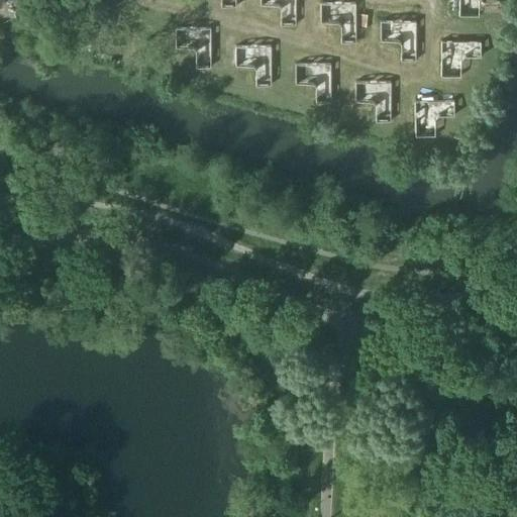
[(54,0),(81,8),(83,0),(54,0)]
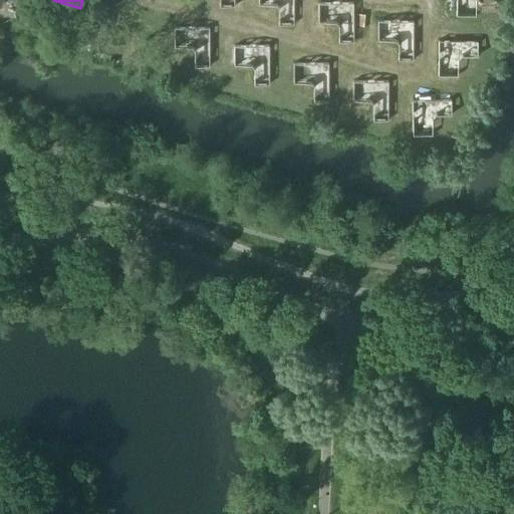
[(276,25),(294,25),(293,0),(256,0),(257,5),(273,5),(276,9),(276,25)]
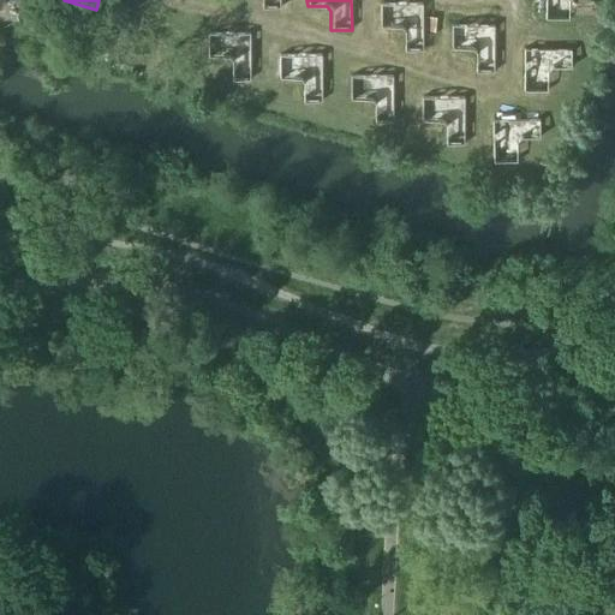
[(543,0),(543,19),(568,19),(568,0),(543,0)]
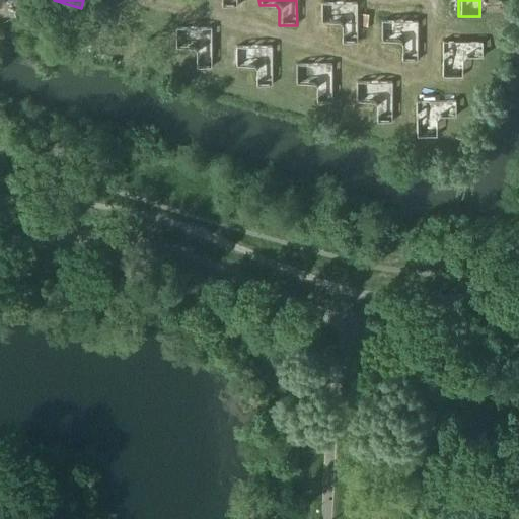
[(340,44),(357,43),(357,2),(319,2),(319,23),(337,23),(340,27),(340,44)]
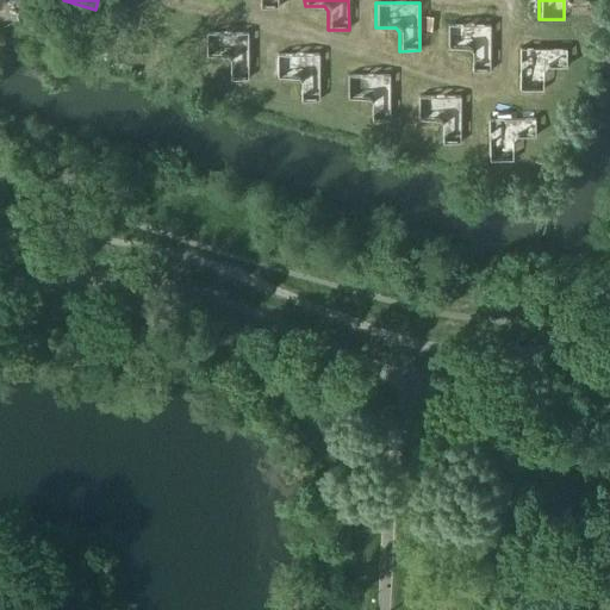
[(470,72),(490,72),(490,24),(446,24),(446,49),(466,49),(470,53),(470,72)]
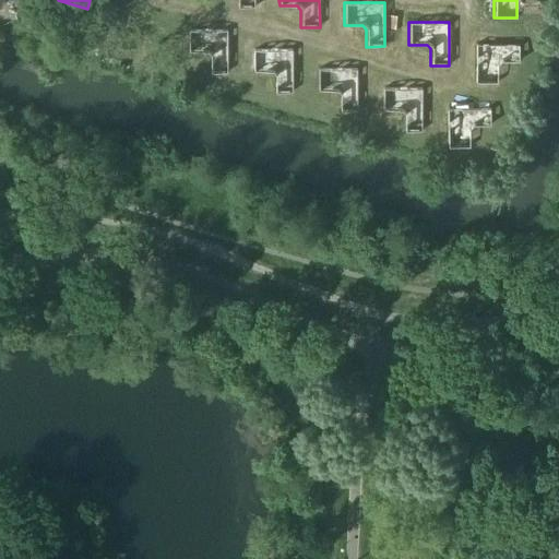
[(209,72),(227,72),(227,28),(187,28),(187,51),(205,51),(209,56),(209,72)]
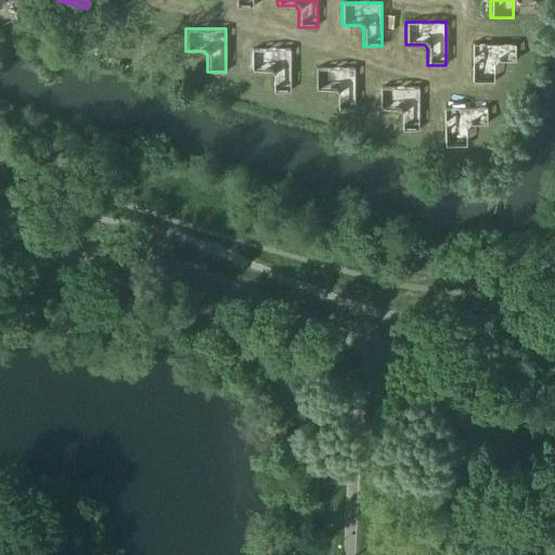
[(516,42),(473,42),(473,82),(494,82),(495,64),(499,60),(516,60),(516,46),(516,42)]
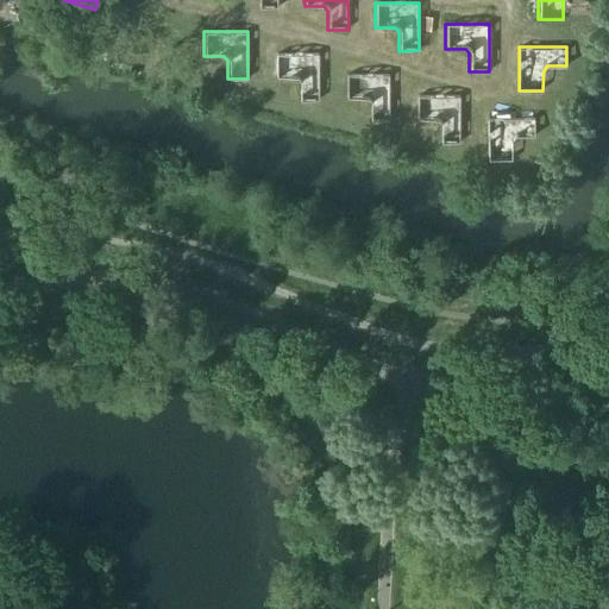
[(299,100),(319,100),(319,52),(275,52),(275,77),(295,77),(299,81),(299,100)]
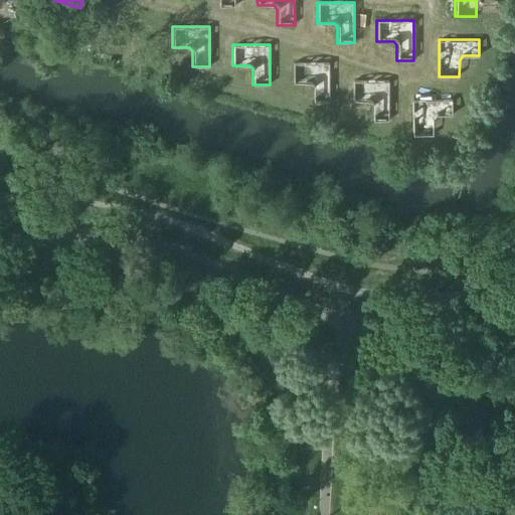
[(312,103),(329,103),(329,62),(292,62),(292,83),(309,83),(312,87),(312,103)]
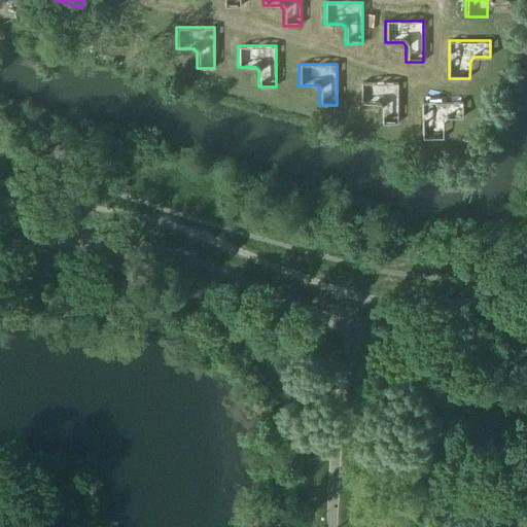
[(380,124),(397,124),(397,82),(360,82),(359,104),(377,104),(380,107),(380,124)]
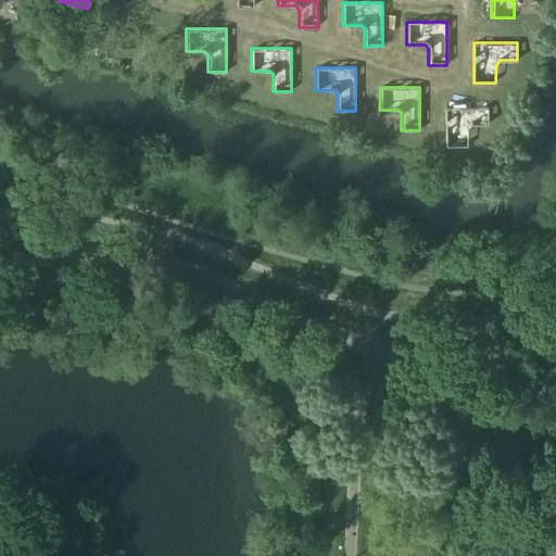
[(470,125),(488,125),(489,108),(444,108),(444,147),(467,148),(467,129),(470,125)]
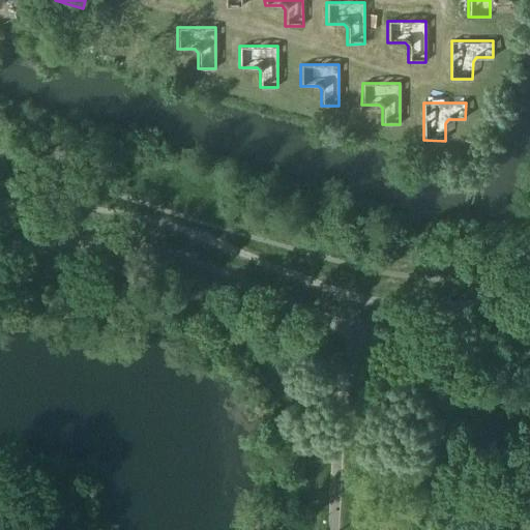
All buildings are outlined.
